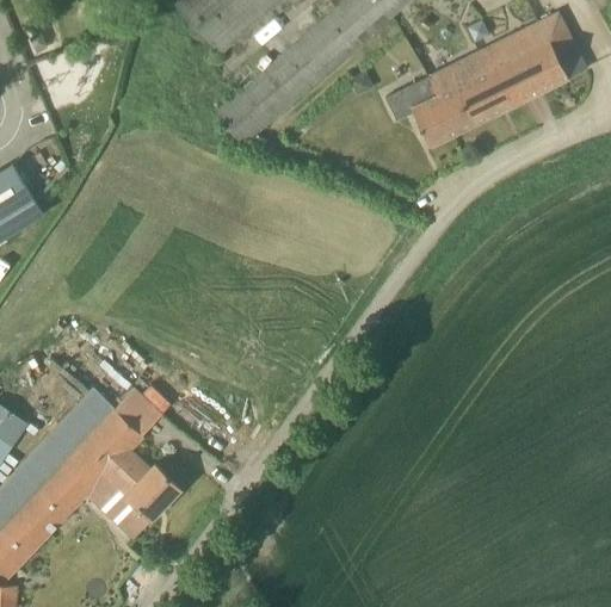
[(171,0),(221,57),(287,0),(171,0)]
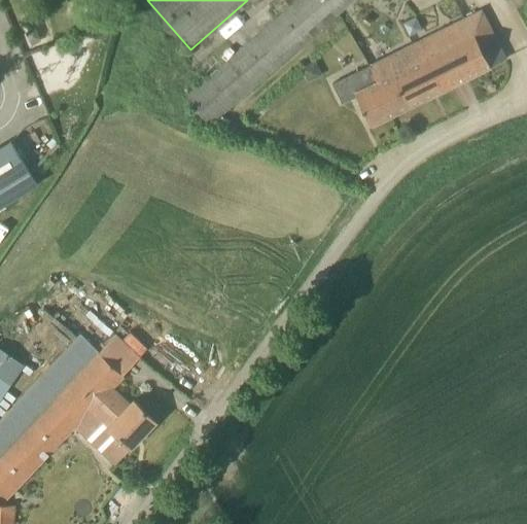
[(210,127),(355,0),(299,0),(186,98),(210,127)]
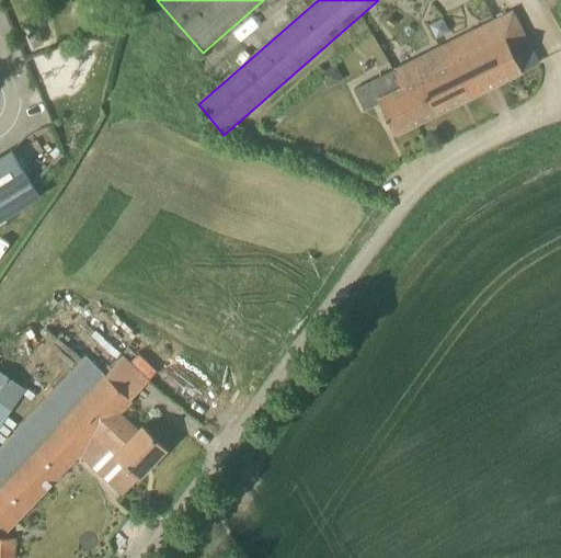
[(419,125),(539,66),(513,14),(416,63),(393,73),(419,125)]
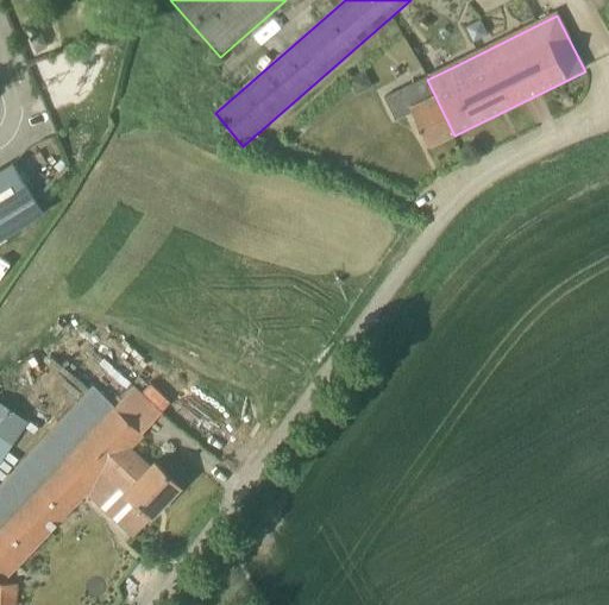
[(454,136),(427,80),(403,92),(382,101),(393,124),(412,114),(429,149),(454,136)]
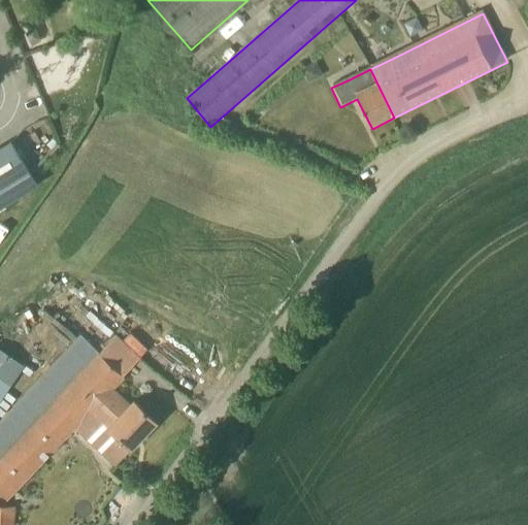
[(0,211),(39,189),(11,143),(0,151),(0,211)]
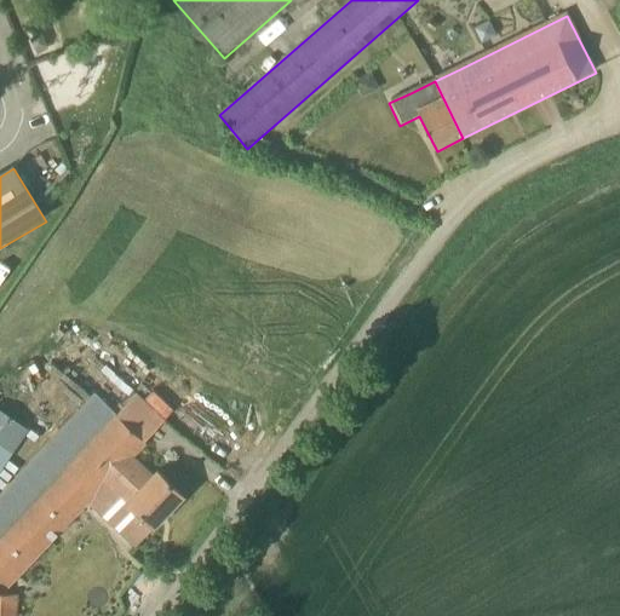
[(44,314),(15,352),(74,395),(102,356),(44,314)]
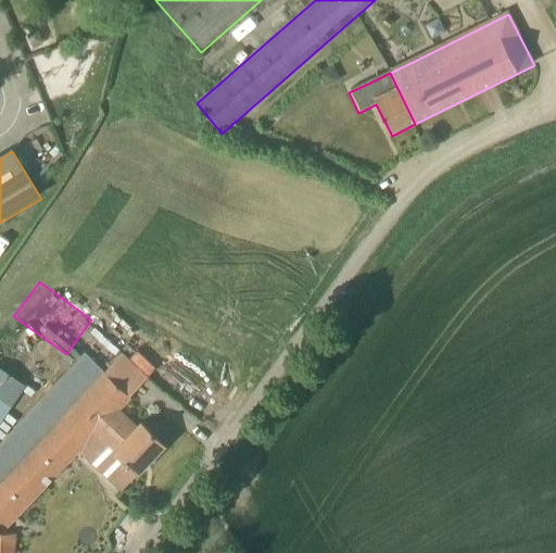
[(0,369),(0,426),(26,388),(0,369)]
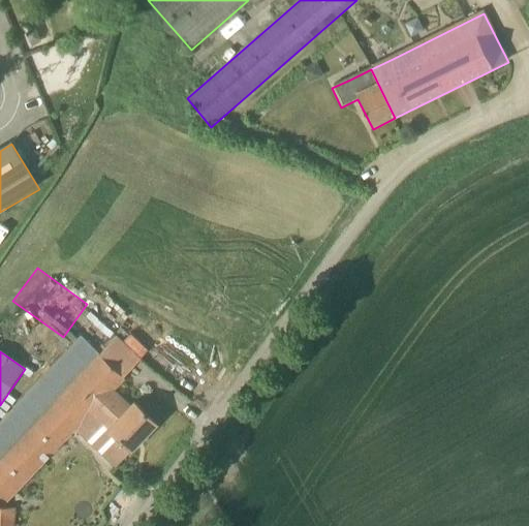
[(124,382),(120,378),(97,357),(0,458),(0,496),(6,503),(74,431),(92,413),(131,453),(156,426),(138,409),(133,413),(113,394),(124,382)]
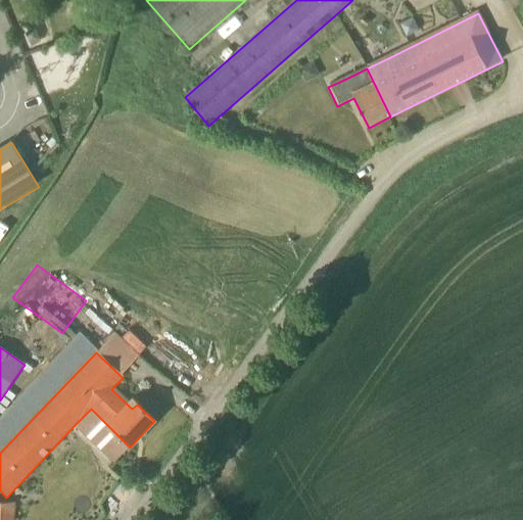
[(0,503),(0,519),(12,519),(14,504),(0,503)]
